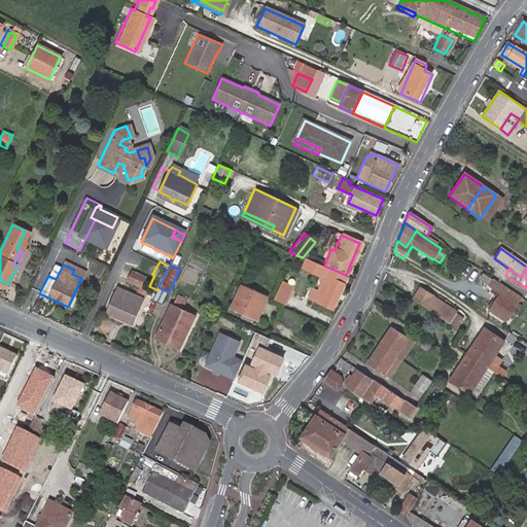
[(330,310),(345,277),(323,268),(320,275),(324,277),(316,293),(313,292),(310,301),(330,310)]
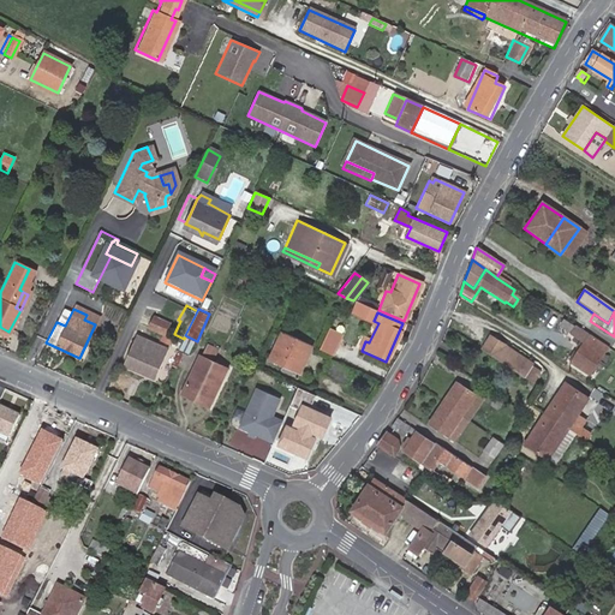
[(165,335),(172,321),(156,314),(149,329),(165,335)]
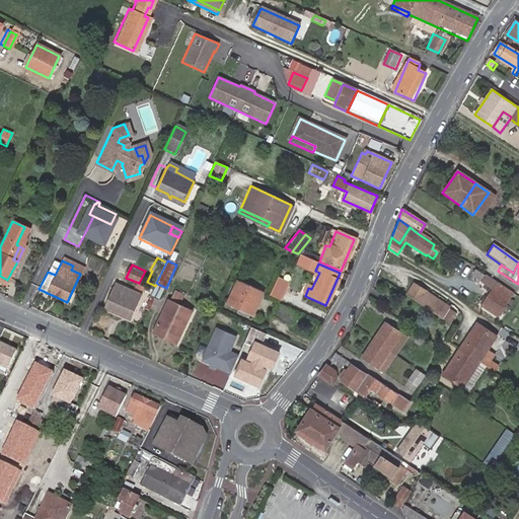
[(512,294),(484,275),(480,280),(492,289),(482,304),(498,315),(500,312),(505,304),(508,307),(512,301),(509,299),(512,294)]
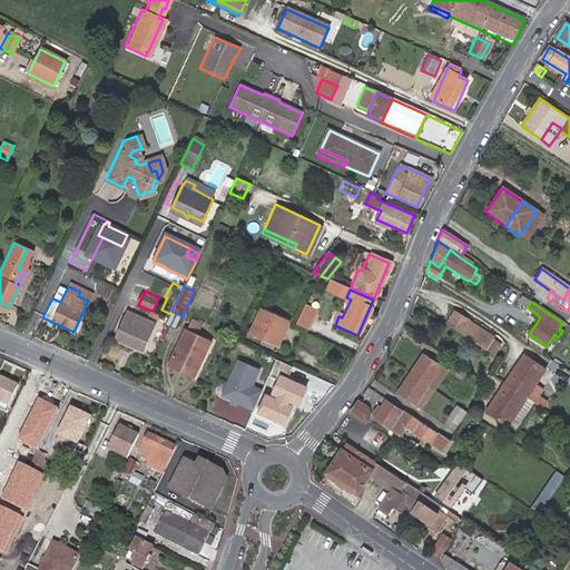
[(285,318),(262,307),(249,333),(263,340),(262,343),(269,346),(272,344),(276,346),(282,335),(277,333),(285,318)]
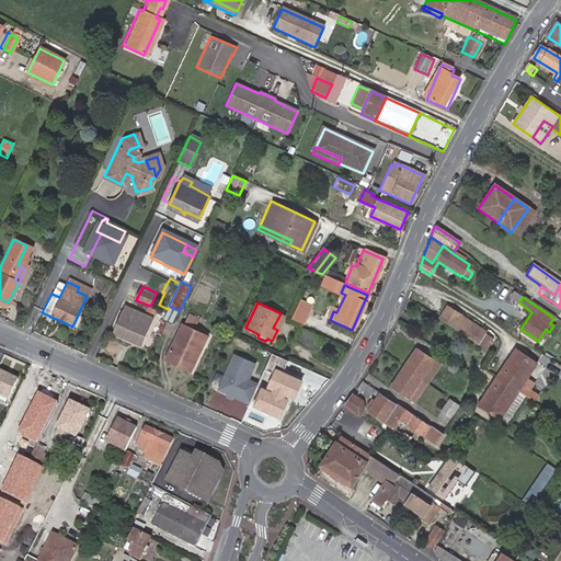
[(311,309),(298,304),(292,318),(304,324),(311,309)]
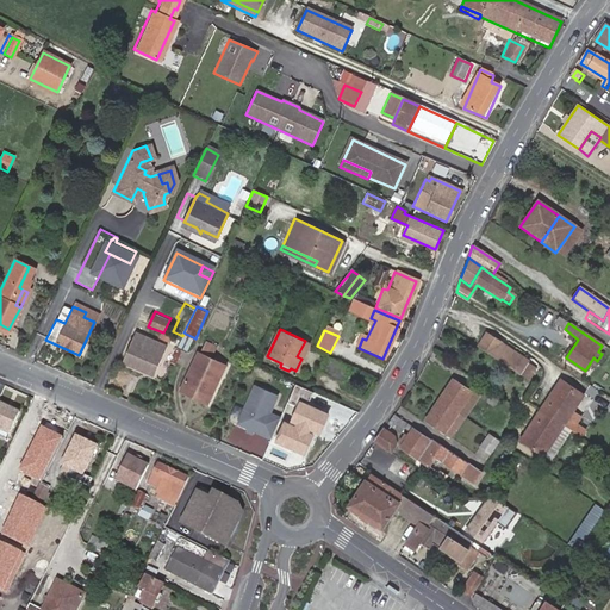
[(493,358),(502,344),(498,342),(499,341),(485,331),(472,352),(486,361),(490,355),(493,358)]
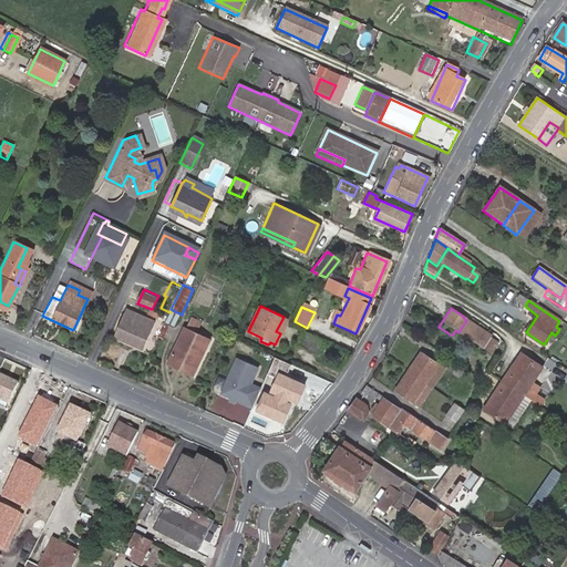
[(171,309),(169,312),(164,322),(168,325),(173,326),(179,313),(177,312),(171,309)]
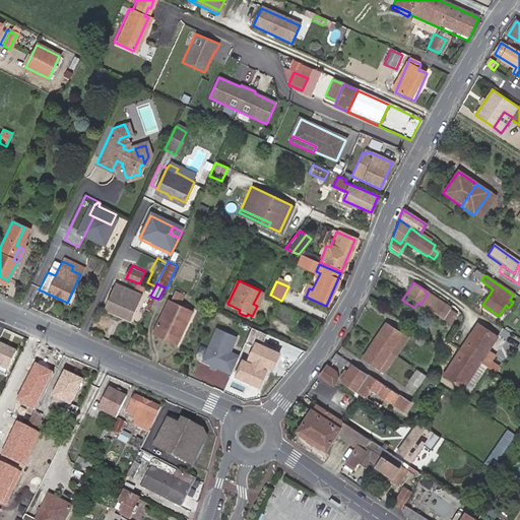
[(132,299),(134,295),(115,285),(104,308),(129,320),(138,301),(132,299)]
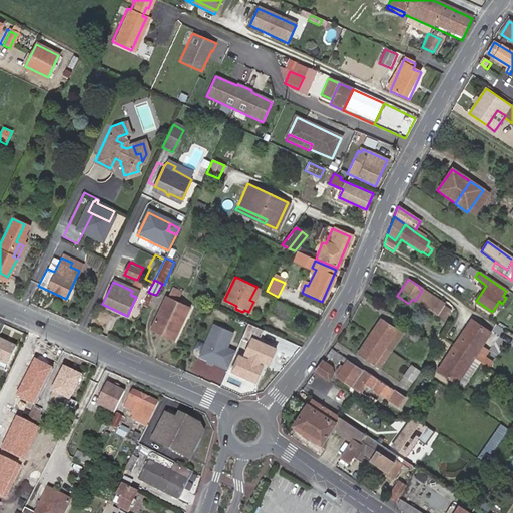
[(253,302),(260,289),(257,287),(249,300),(253,302)]
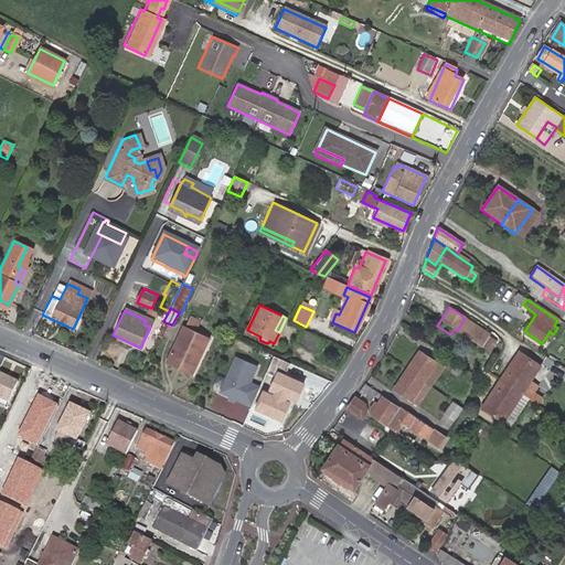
[(185,328),(190,329),(194,331),(199,321),(190,318),(185,328)]
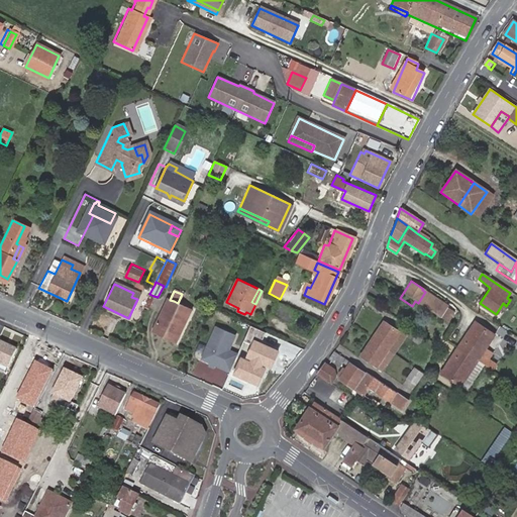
[(447,307),(425,292),(418,303),(440,317),(447,307)]
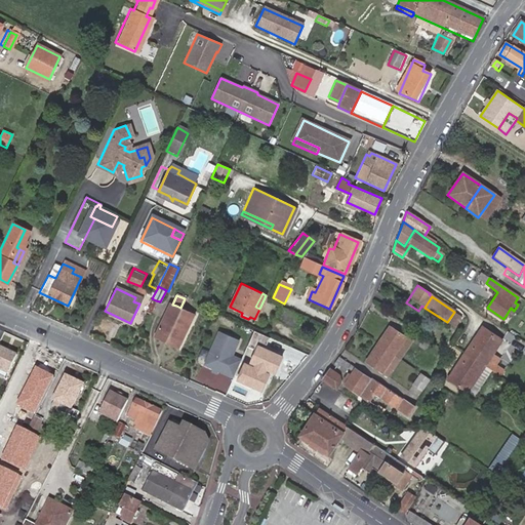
[(156,300),(152,298),(147,311),(151,313),(156,300)]
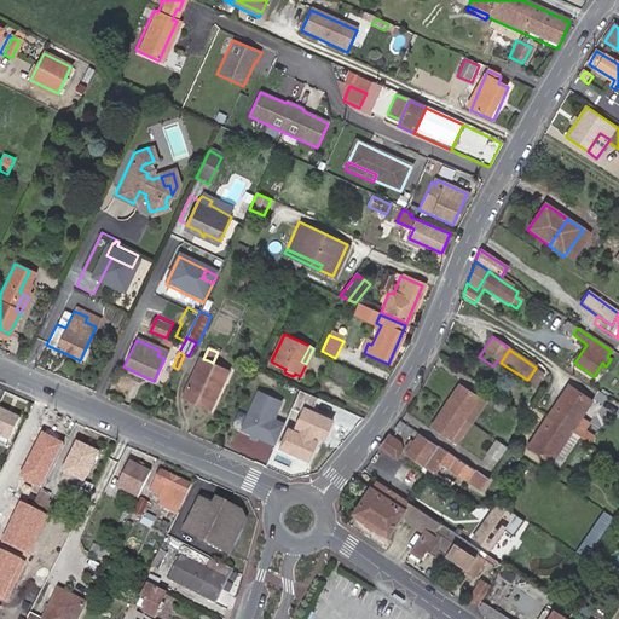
[(195,371),(218,382),(225,369),(208,360),(203,359),(201,358),(195,371)]
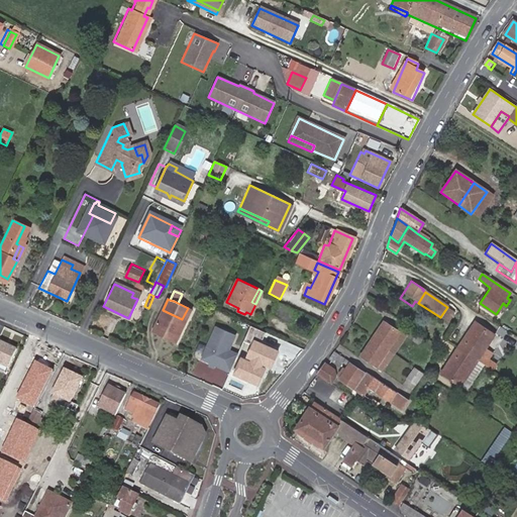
[(498,311),(502,313),(506,306),(503,303),(498,311)]
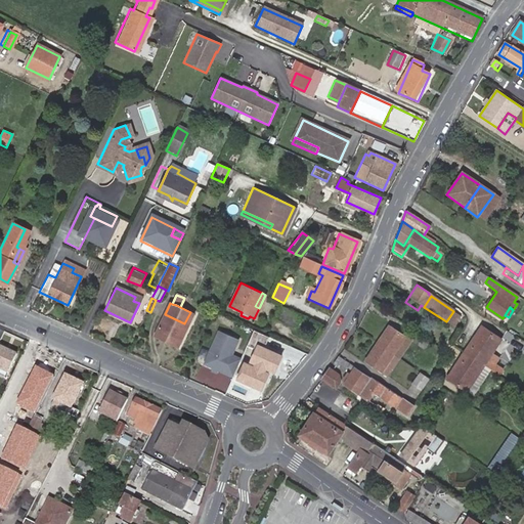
[(293,331),(298,317),(278,308),(272,321),(293,331)]
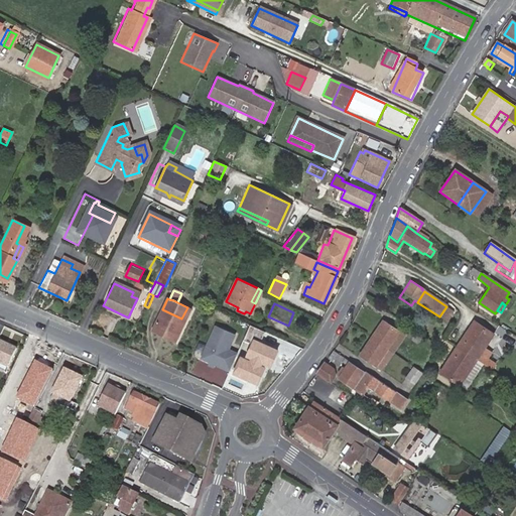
[(152,329),(174,340),(184,320),(181,318),(162,309),(152,329)]
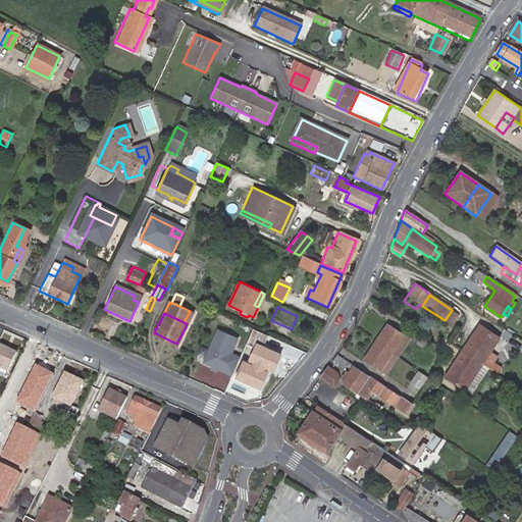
[(363,359),(380,371),(393,354),(390,352),(402,335),(386,325),(363,359)]
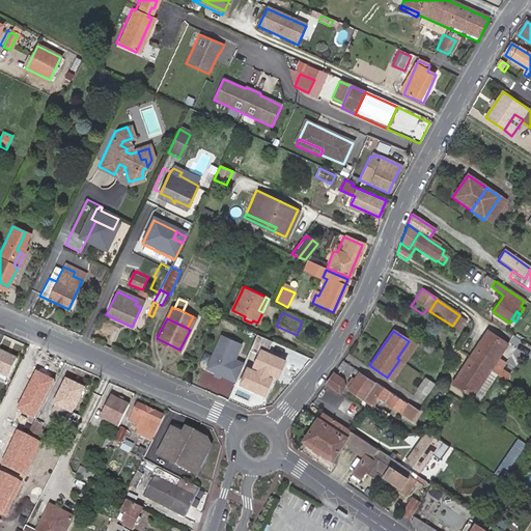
[(482,380),(506,345),(485,332),(451,383),(471,395),(482,380)]
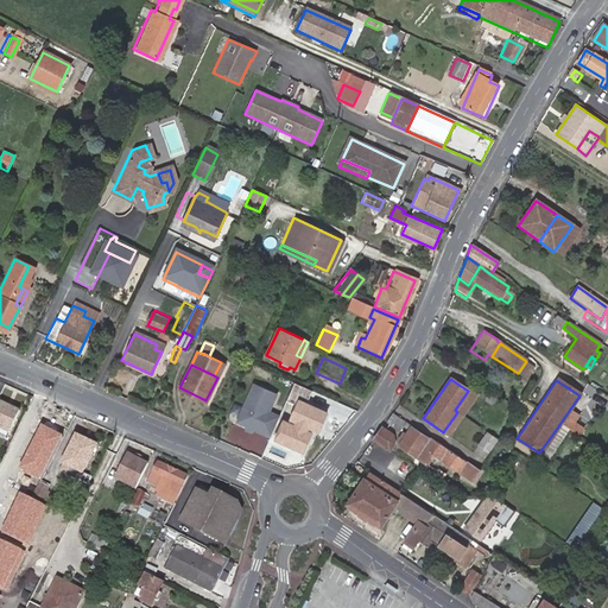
[(496,398),(485,390),(480,397),(492,405),(496,398)]
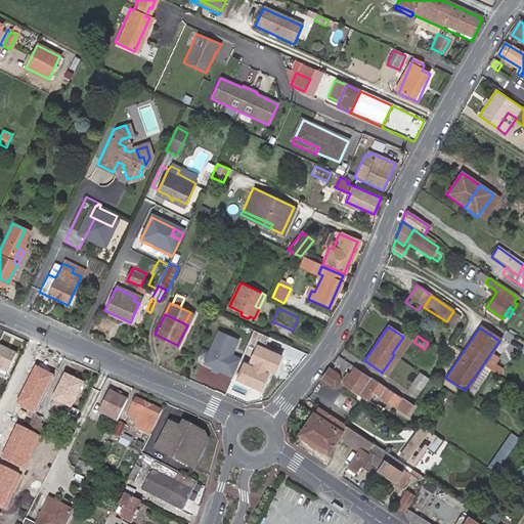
[(394,355),(406,339),(403,337),(392,353),(394,355)]
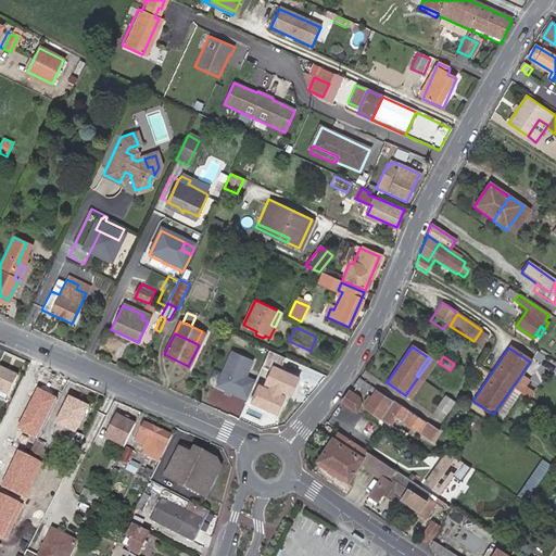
[(434,362),(431,359),(418,377),(421,379),(434,362)]
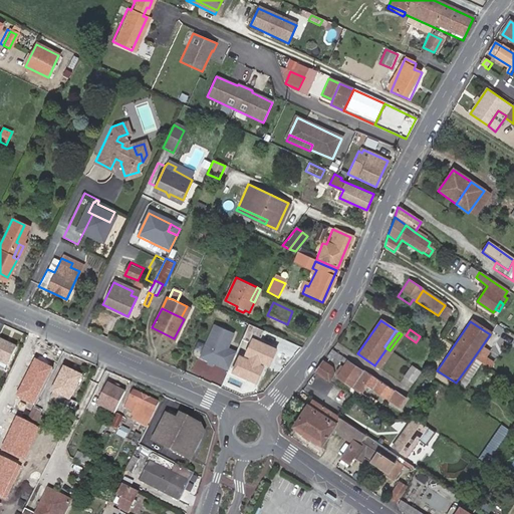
[(0,363),(4,365),(13,347),(0,340),(0,363)]
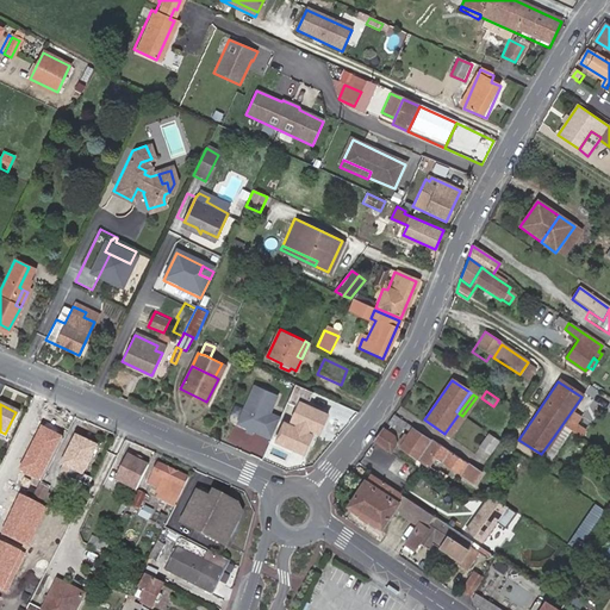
[(459,414),(444,434),(448,436),(462,416),(459,414)]
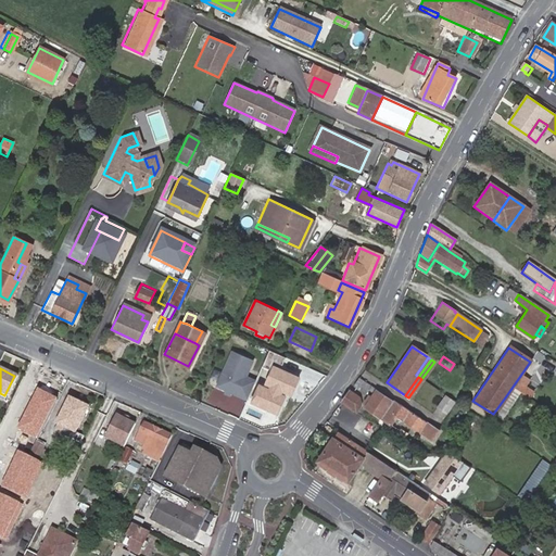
[(255,383),(243,378),(237,391),(250,396),(255,383)]
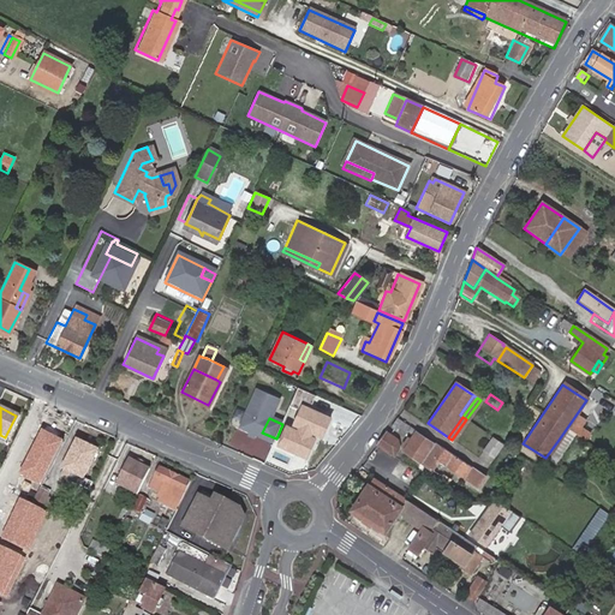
[(411,427),(398,418),(390,428),(404,436),(411,427)]
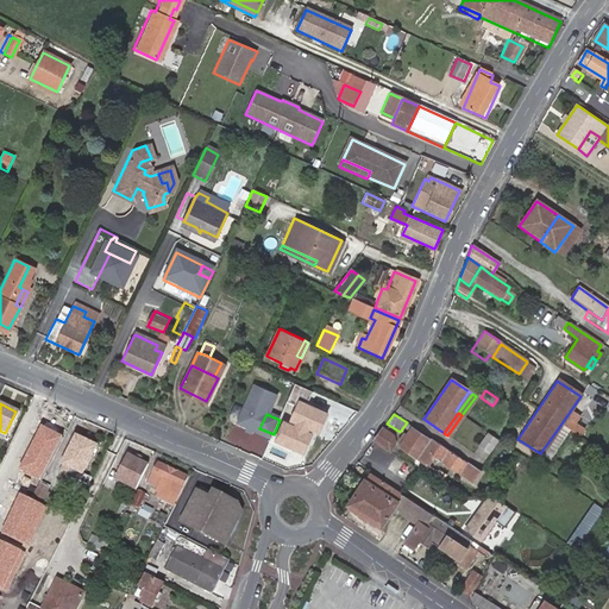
[(311,420),(302,416),(300,421),(287,415),(275,441),(301,453),(309,435),(308,435),(312,426),(308,425),(311,420)]
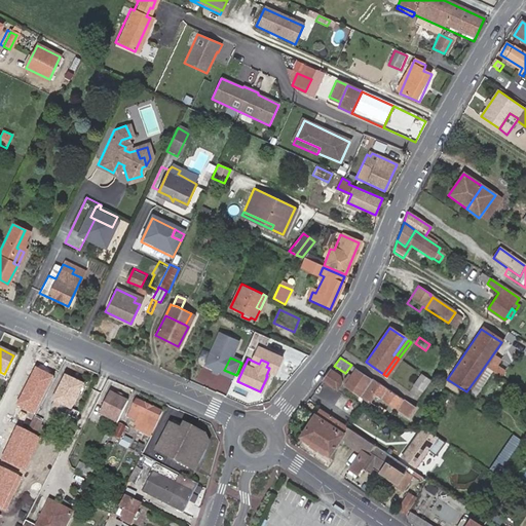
[(55,378),(37,369),(17,407),(36,416),(55,378)]
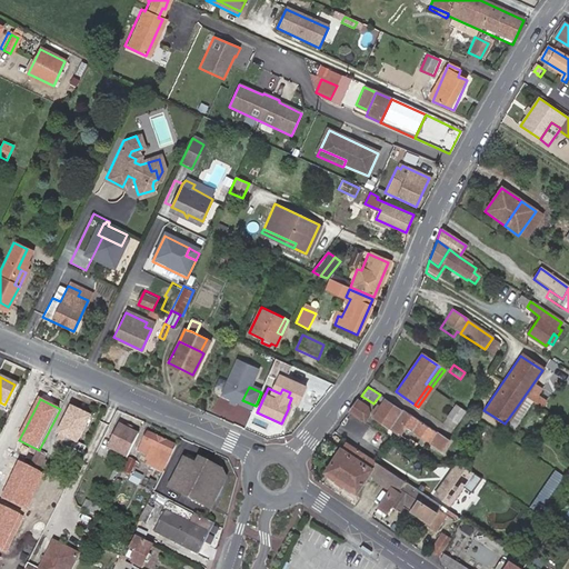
[(445,417),(455,422),(462,411),(446,399),(436,415),(443,419),(445,417)]
